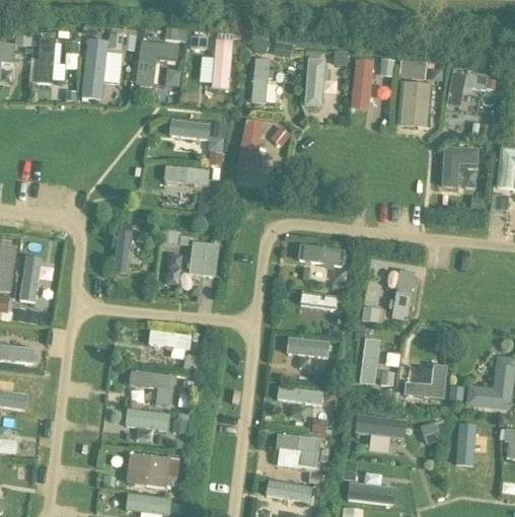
[(102,88),(103,31),(86,30),(85,87),(102,88)]
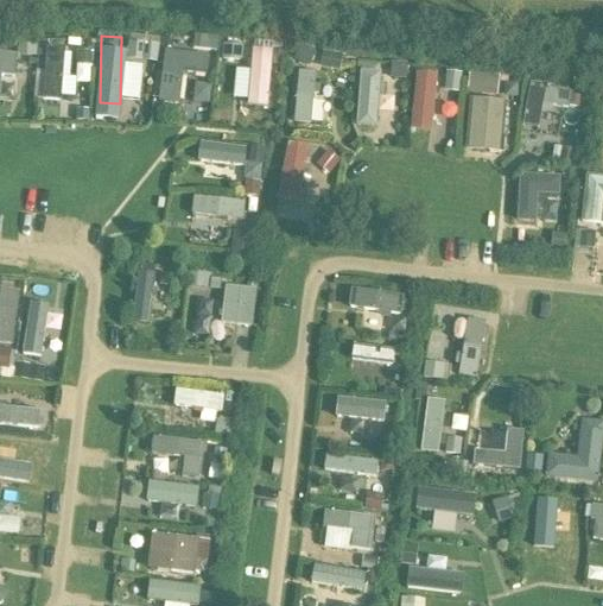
[(128,58),(153,60),(153,43),(129,42),(128,58)]
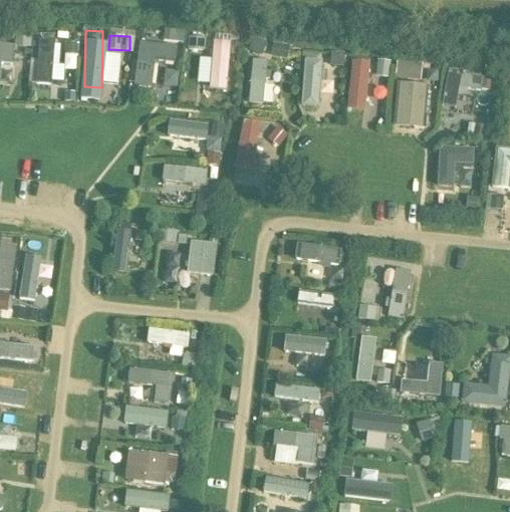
[(183,67),(187,44),(141,37),(133,94),(153,97),(158,63),(183,67)]
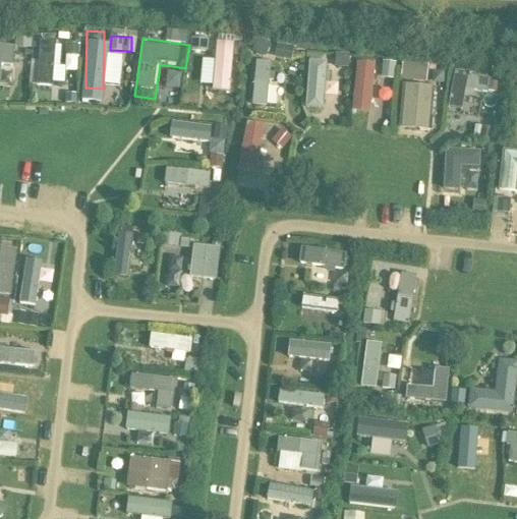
[(0,82),(1,82),(2,60),(11,60),(11,41),(0,40),(0,82)]
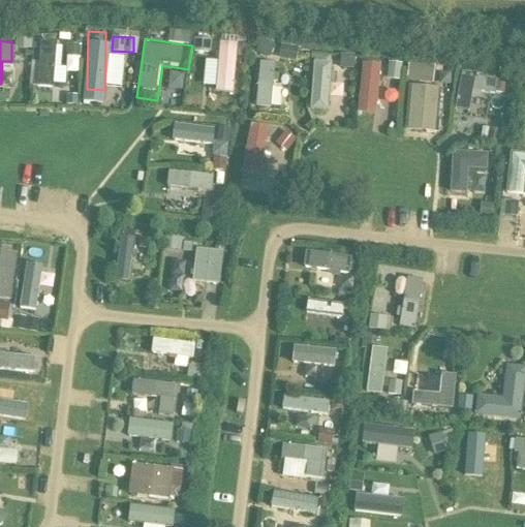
[(60,41),(39,40),(37,81),(58,82),(60,41)]
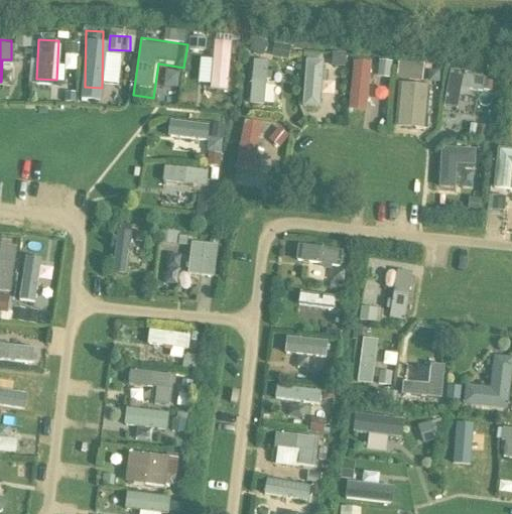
[(304,106),(320,107),(325,59),(309,57),(304,106)]
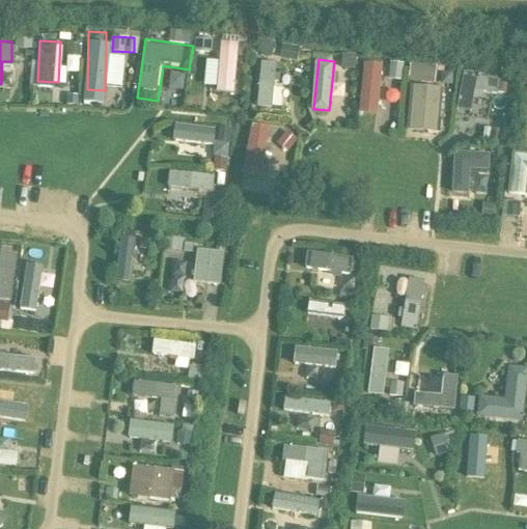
[(279,108),(281,61),(261,60),(259,108),(279,108)]
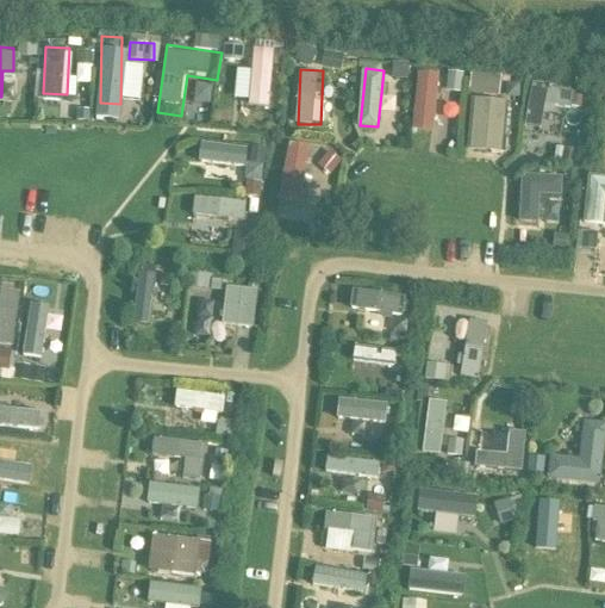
[(416,130),(437,130),(438,72),(417,72),(416,130)]
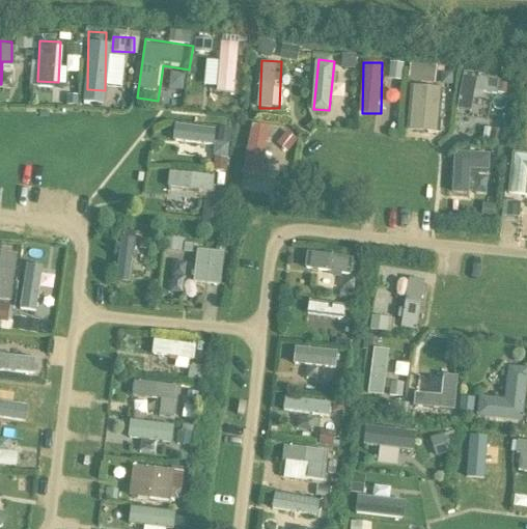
[(414,83),(436,82),(436,68),(413,70),(414,83)]
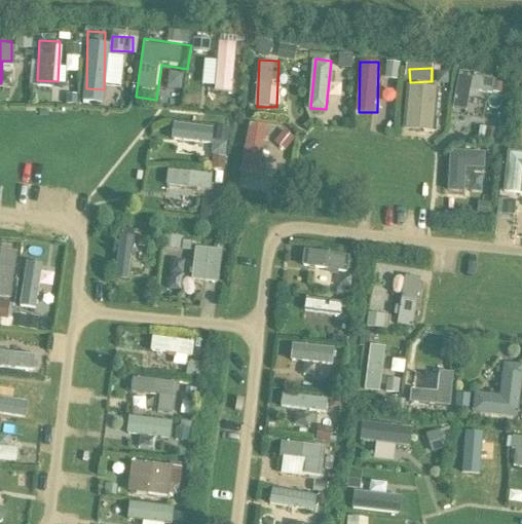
[(492,120),(496,79),(471,76),(467,117),(492,120)]
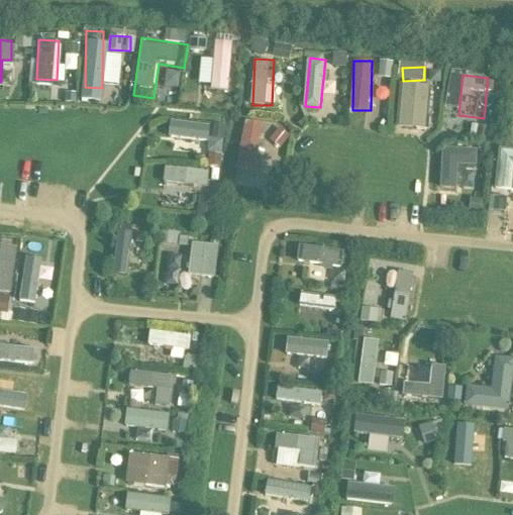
[(428,129),(429,83),(401,83),(400,128),(428,129)]
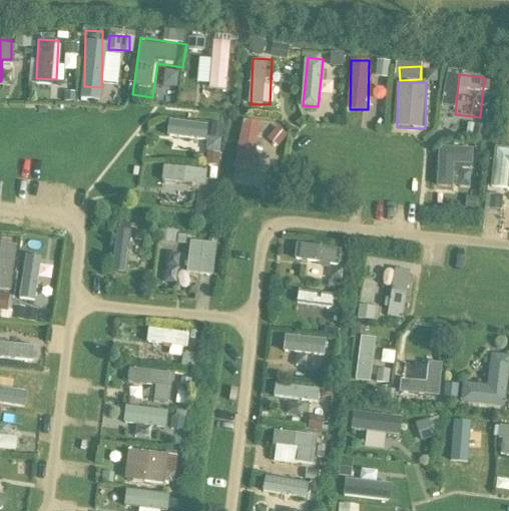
[(238,164),(258,165),(259,119),(240,119),(238,164)]
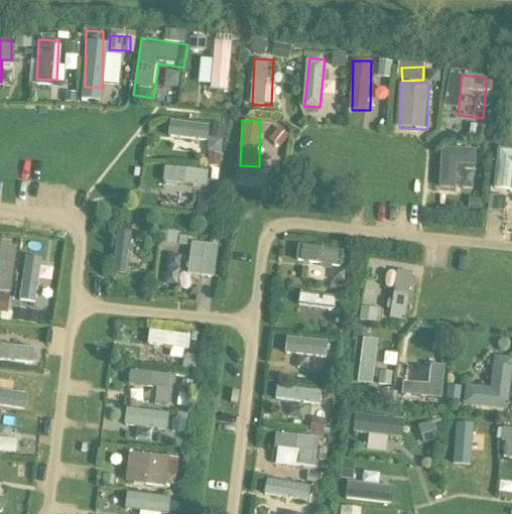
[(176,141),(214,142),(214,121),(176,121),(176,141)]
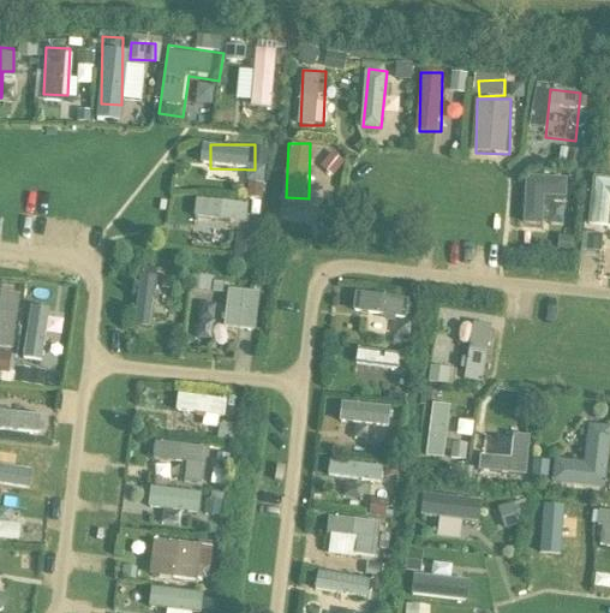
[(528,225),(563,226),(564,183),(530,182),(528,225)]
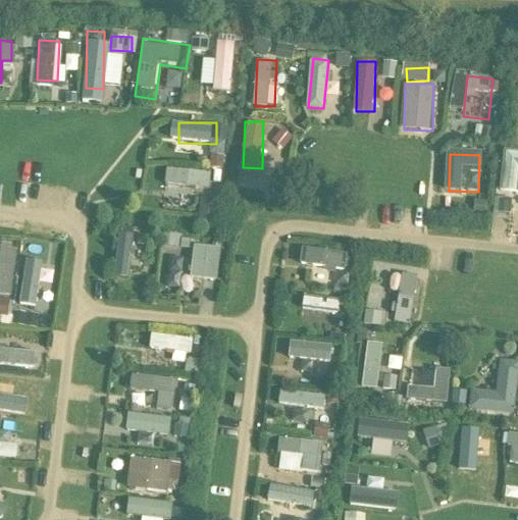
[(517,196),(517,156),(511,155),(505,194),(517,196)]
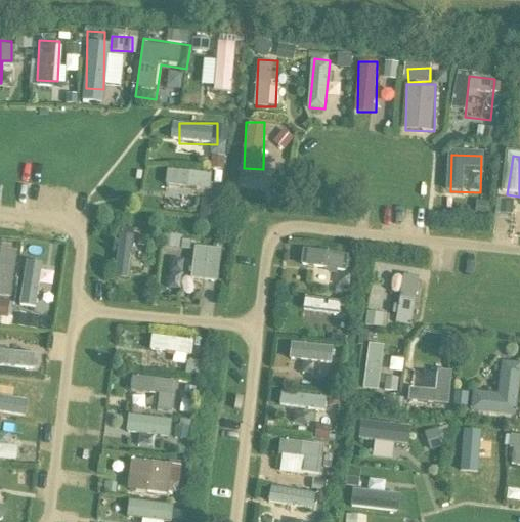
[(169,171),(169,187),(190,188),(190,172),(169,171)]
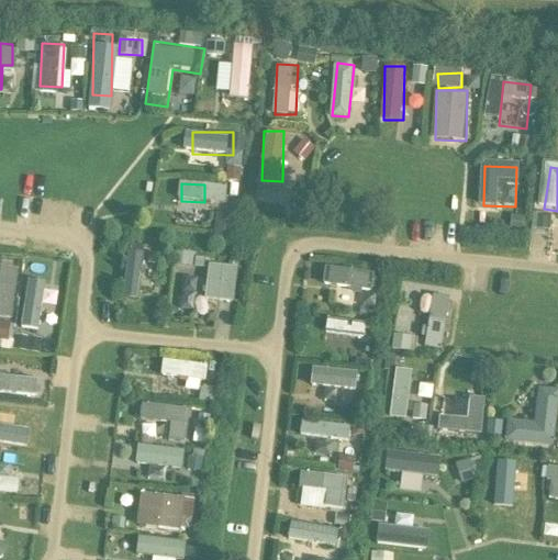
[(135,246),(123,289),(137,292),(149,249),(135,246)]
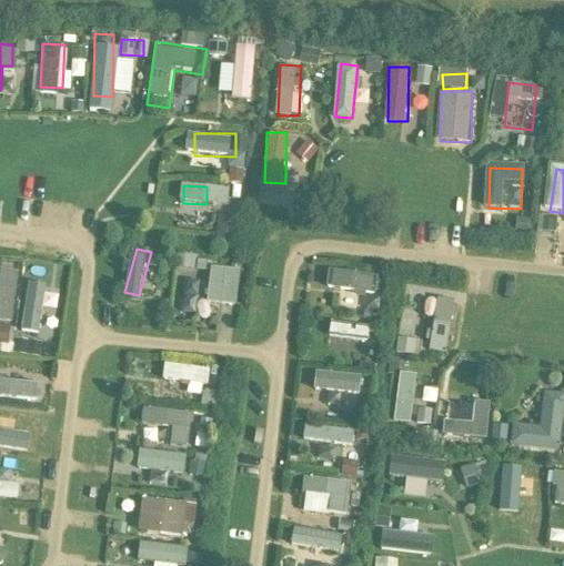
[(0,311),(11,312),(12,262),(0,261),(0,311)]
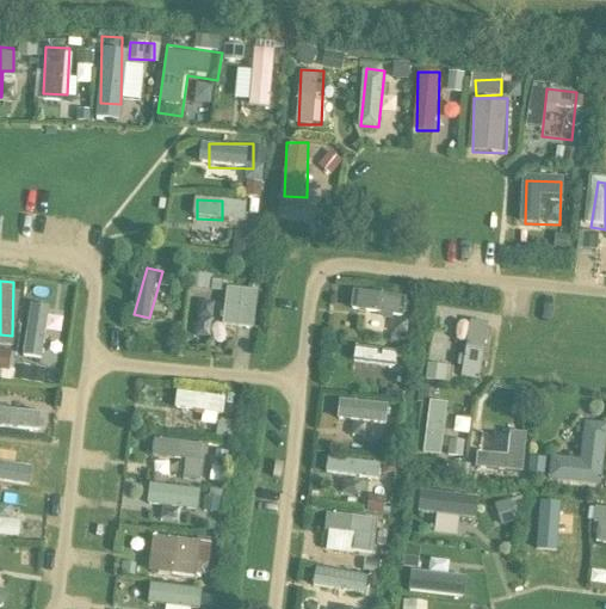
[(258,287),(227,284),(223,323),(254,325),(258,287)]
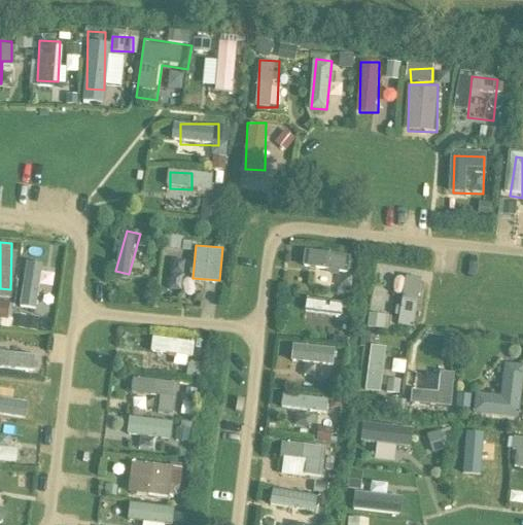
[(306,261),(344,268),(346,254),(308,248),(306,261)]
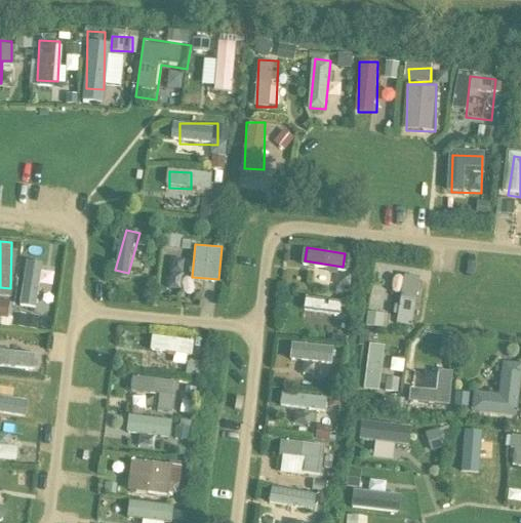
[(181,254),(179,280),(191,280),(192,254),(181,254)]
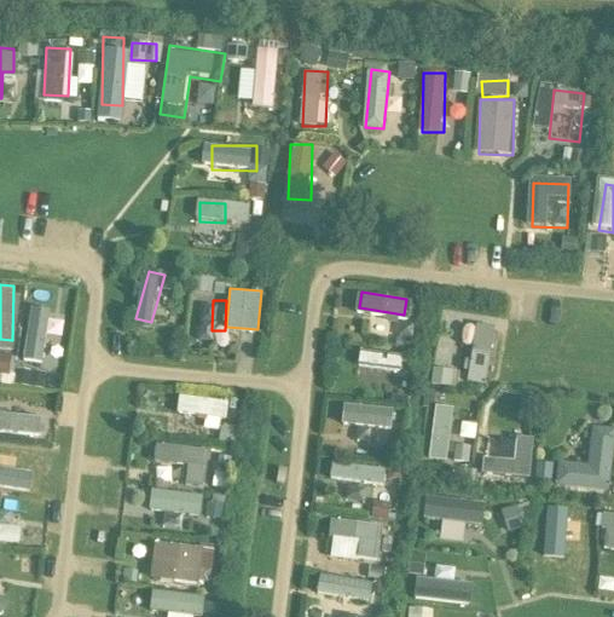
[(51,335),(56,309),(39,306),(34,333),(51,335)]
